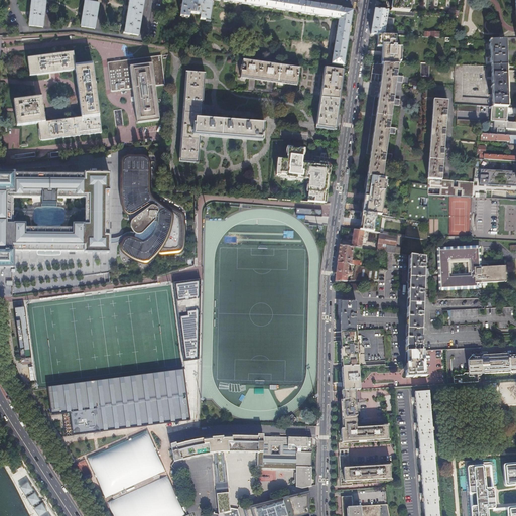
[(32,0),(29,26),(42,27),(45,2),(32,0)]
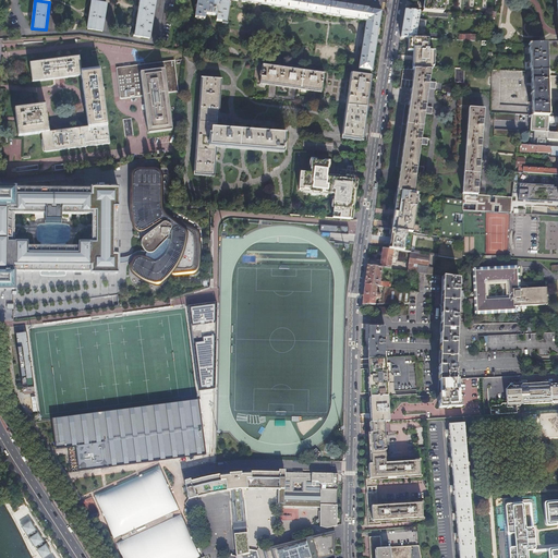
[(136,0),(129,35),(143,37),(152,0),(136,0)]
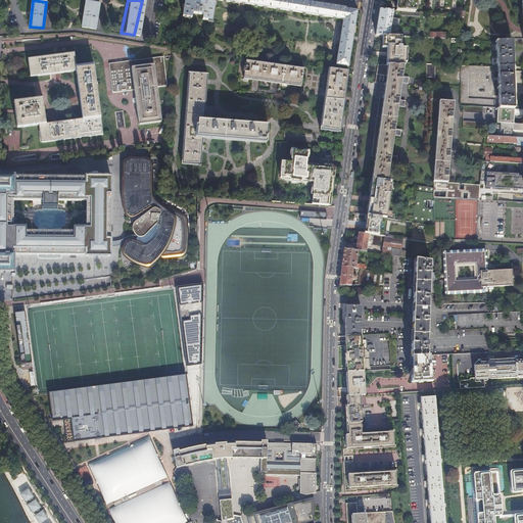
[(336,7),(332,7),(329,6),(326,5),(326,6),(298,1),(296,0),(296,1),(288,0),(185,0),(183,16),(192,18),(193,13),(203,15),(202,19),(211,21),(215,0),(230,3),(230,2),(330,18),(334,18),(342,20),(342,22),(341,22),(341,26),(342,26),(338,49),(337,49),(337,52),(335,65),(347,67),(350,52),(349,52),(353,27),(354,27),(355,14),(357,11),(344,10),(344,9),(336,7)]
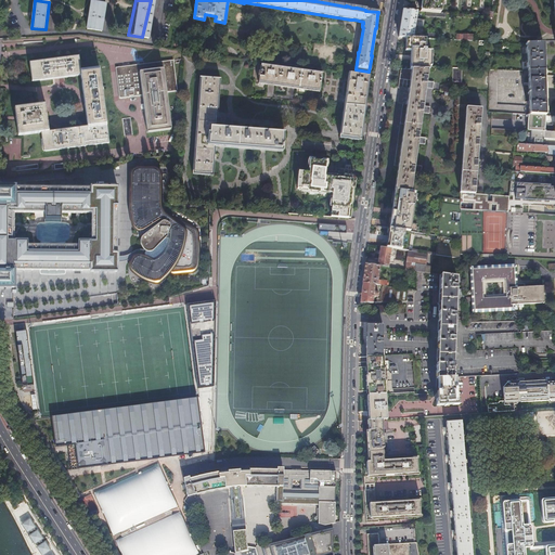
[(421,0),(421,2),(420,12),(437,13),(441,13),(441,0),(421,0)]
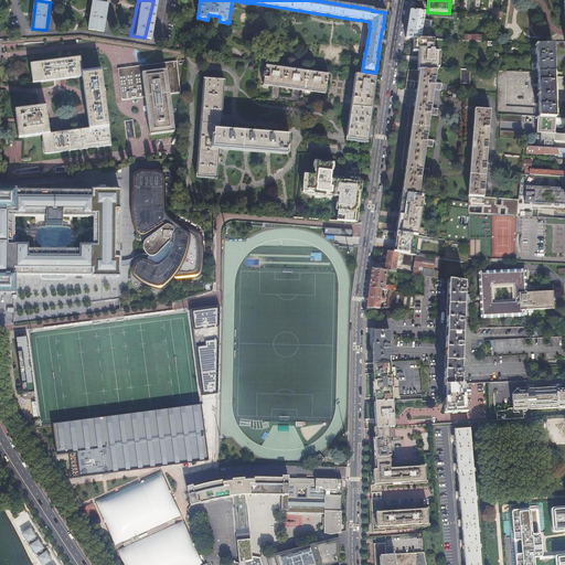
[(553,44),(564,44),(564,0),(563,0),(564,35),(564,41),(545,42),(545,44),(553,44)]
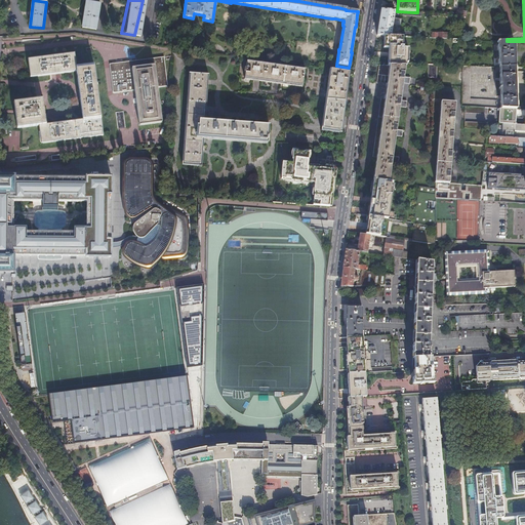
[(87,1),(82,27),(96,29),(101,4),(87,1)]
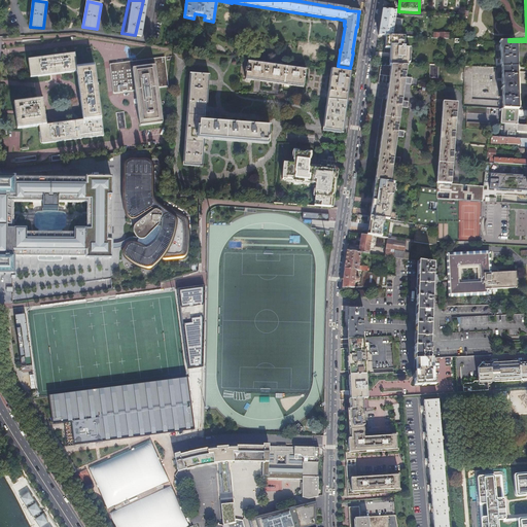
[(381,20),(378,36),(385,36),(392,36),(394,25),(399,26),(399,21),(394,20),(396,11),(382,10),(381,20)]
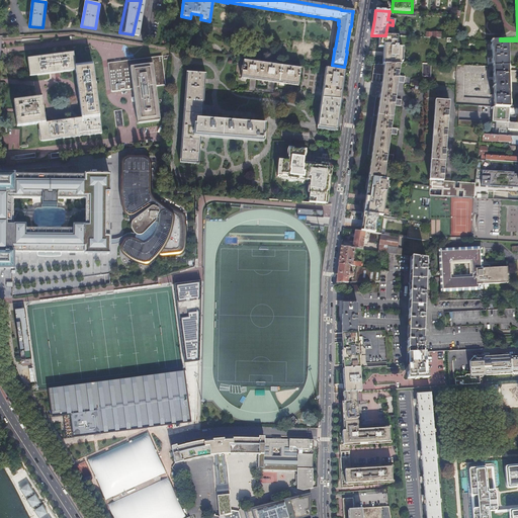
[(397,47),(397,36),(385,35),(378,35),(378,48),(382,48),(382,55),(382,65),(400,66),(401,66),(401,63),(402,63),(403,49),(398,49),(398,47),(397,47)]
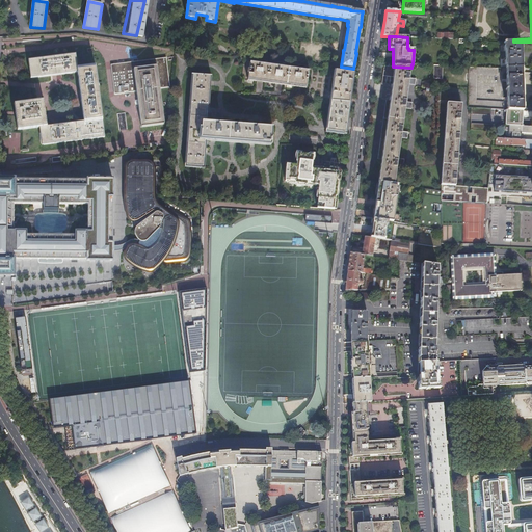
[(521,42),(513,42),(504,42),(504,43),(505,43),(505,53),(501,53),(501,57),(505,57),(506,68),(506,69),(522,68),(521,55),(521,42)]
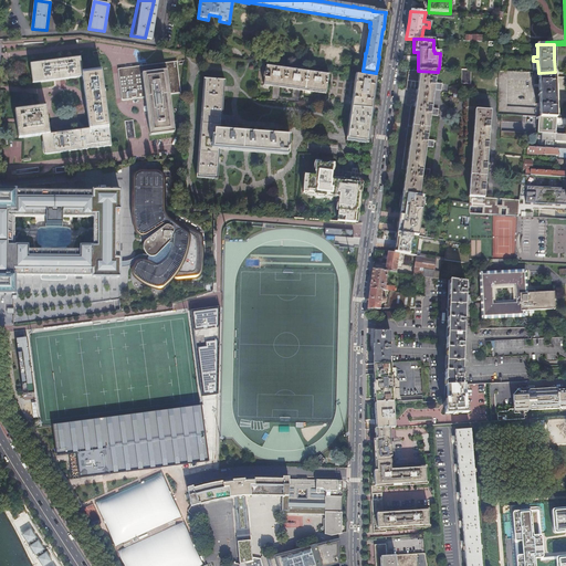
[(46,107),(42,108),(16,112),(19,139),(42,136),(45,155),(112,146),(102,71),(82,73),(81,59),(30,64),(33,84),(83,77),(90,129),(50,135),(48,116),(46,107)]
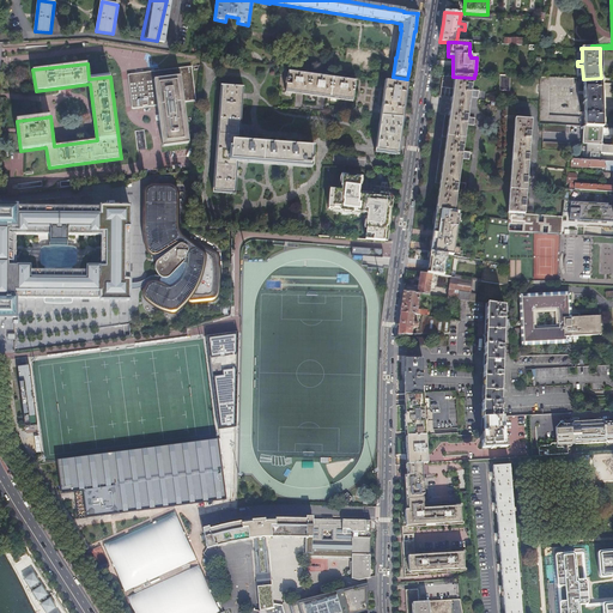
[(190,67),(127,76),(131,110),(157,107),(162,147),(188,144),(183,103),(195,102),(190,67)]
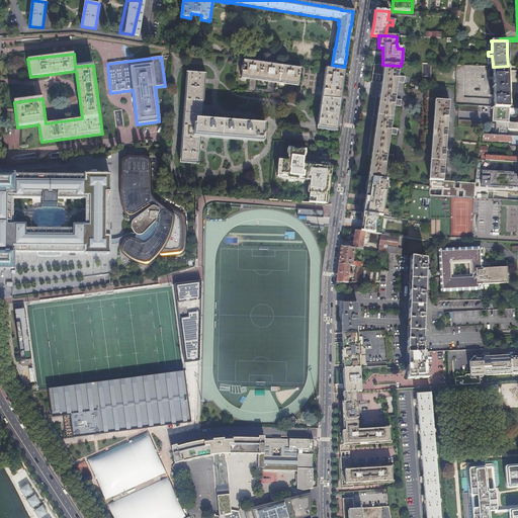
[(241,68),(241,71),(242,71),(241,78),(297,86),(300,69),(243,61),(242,68),(241,68)]
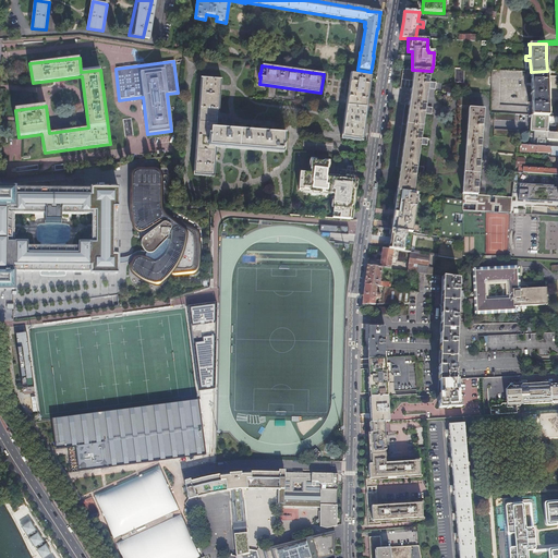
[(464,69),(456,69),(455,82),(463,83),(464,69)]
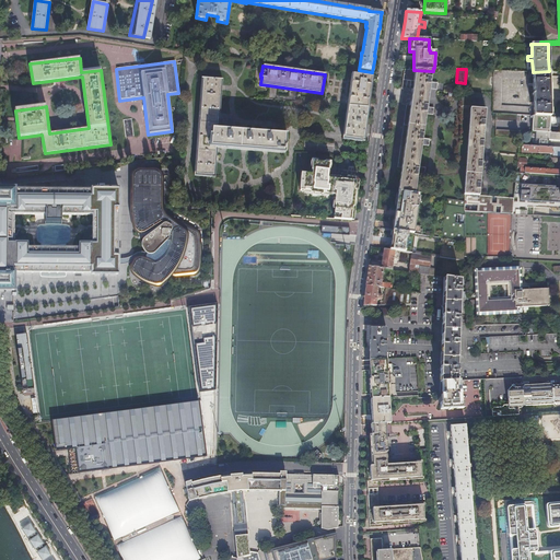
[(413,70),(405,70),(401,86),(401,90),(403,90),(400,105),(405,105),(404,113),(400,139),(396,167),(401,168),(398,193),(415,195),(418,172),(424,173),(426,168),(418,167),(421,144),(429,146),(429,141),(422,140),(426,112),(433,113),(433,108),(427,108),(430,88),(436,89),(436,84),(430,84),(432,71),(413,70)]
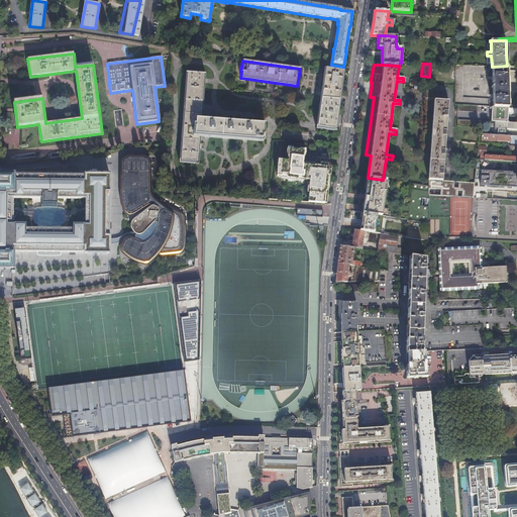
[(484,66),(455,65),(454,104),(457,104),(478,106),(490,106),(489,99),(462,97),(463,73),(484,74),(484,66)]
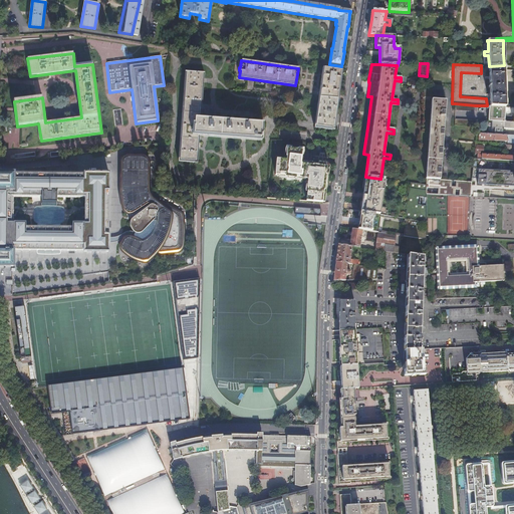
[(504,66),(504,65),(489,66),(490,105),(505,106),(505,103),(504,79),(504,66)]
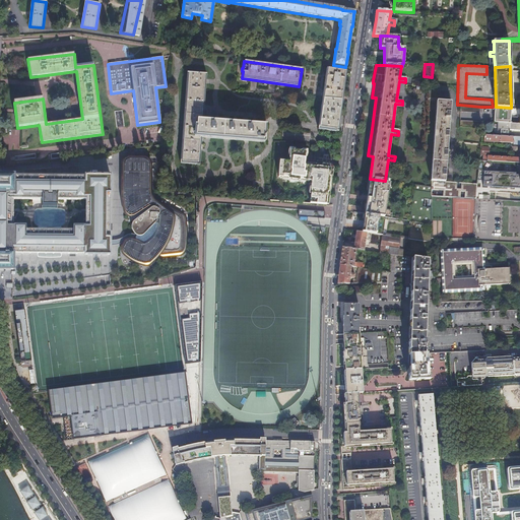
[(323,100),(340,102),(342,90),(345,72),(327,69),(323,100)]
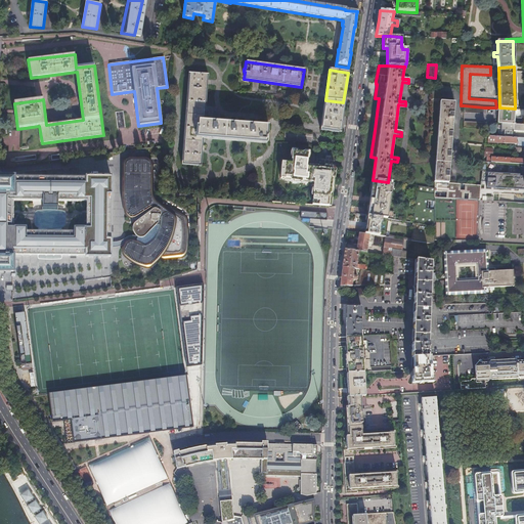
[(189,74),(183,164),(200,165),(202,138),(265,143),(266,126),(203,122),(206,75),(189,74)]
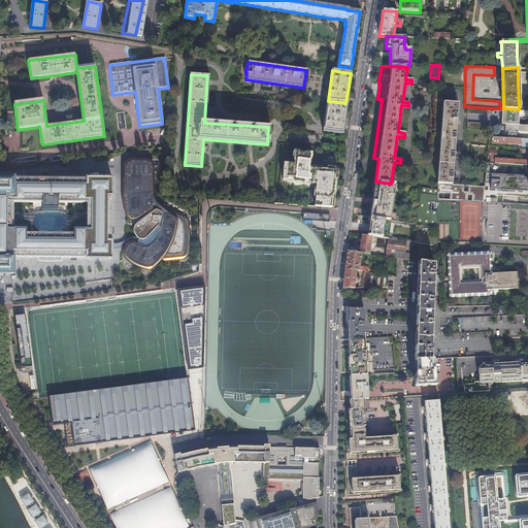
[(343,123),(345,103),(328,101),(324,131),(342,133),(343,123)]
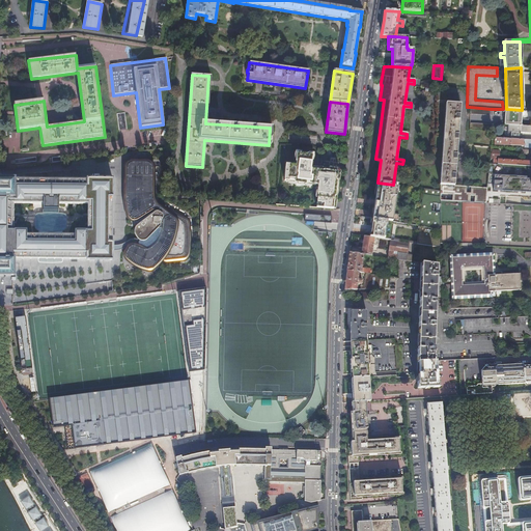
[(440,185),(441,185),(454,186),(460,105),(446,103),(440,185)]
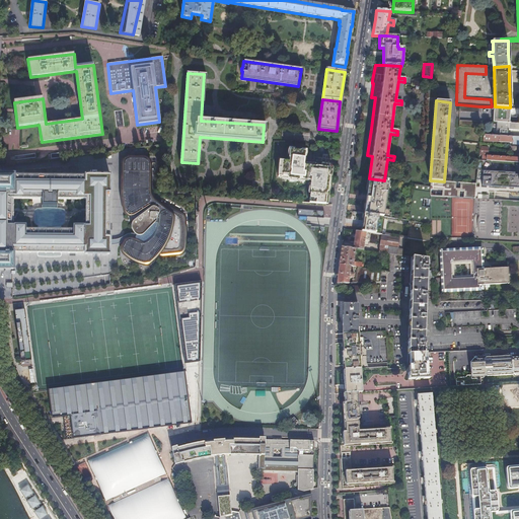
[(508,137),(509,130),(518,130),(518,123),(518,124),(509,123),(497,122),(496,136),(508,137)]
